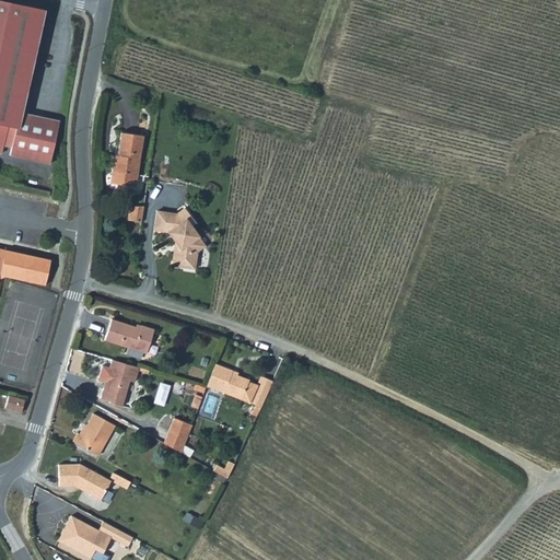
[(0,0),(0,150),(48,163),(56,117),(23,111),(45,8),(6,0),(0,0)]
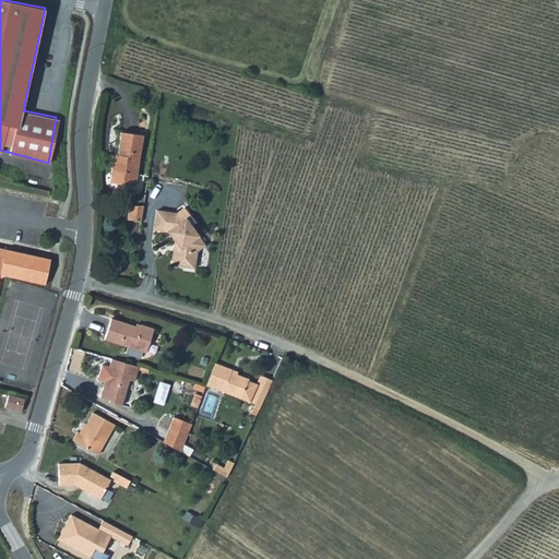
[(133,176),(138,176),(143,135),(121,132),(117,161),(114,159),(111,171),(116,173),(114,183),(132,186),(133,176)]
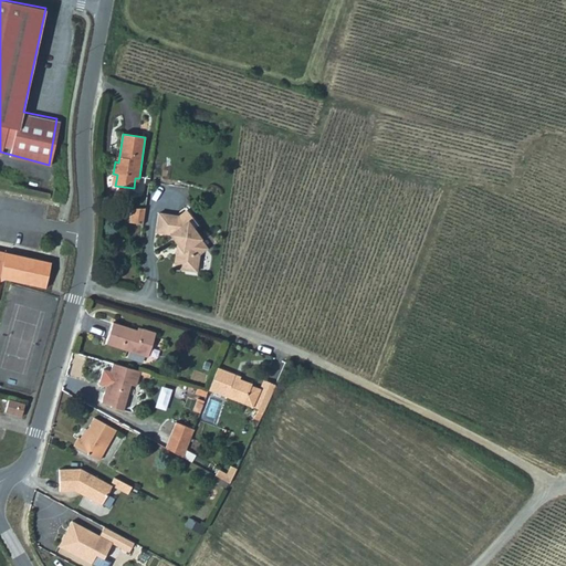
[(132,208),(129,222),(143,224),(145,208),(132,208)]
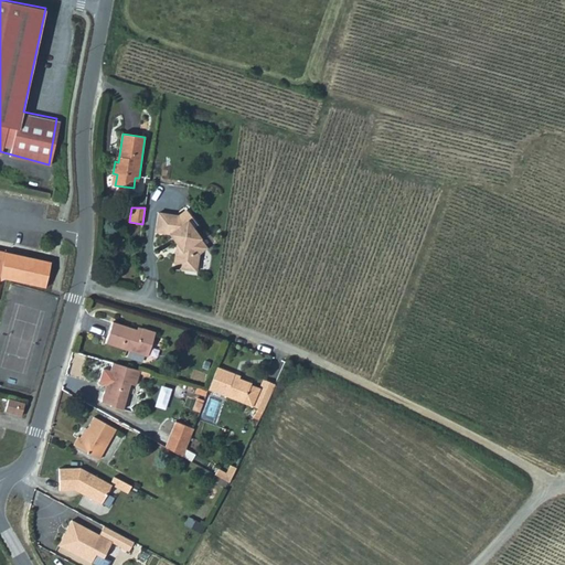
[(159,213),(156,232),(169,234),(182,252),(176,257),(173,267),(196,270),(198,262),(194,257),(206,248),(192,227),(196,224),(187,210),(179,215),(159,213)]
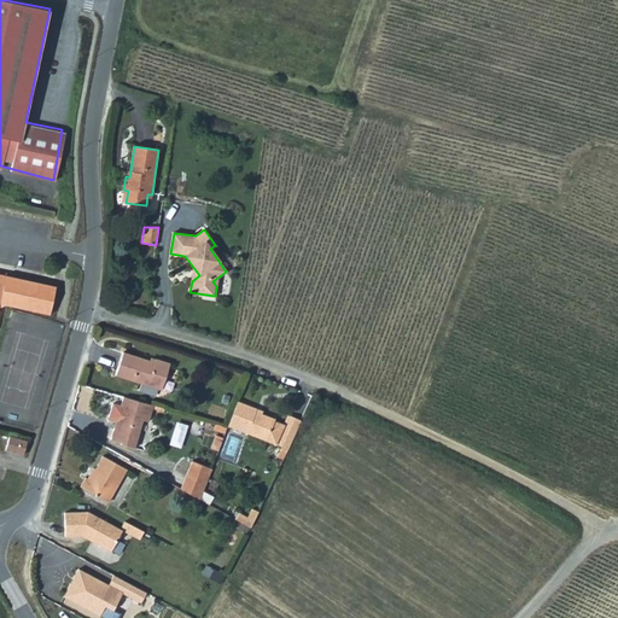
[(0,302),(1,302),(46,312),(52,284),(1,273),(0,278),(0,302)]
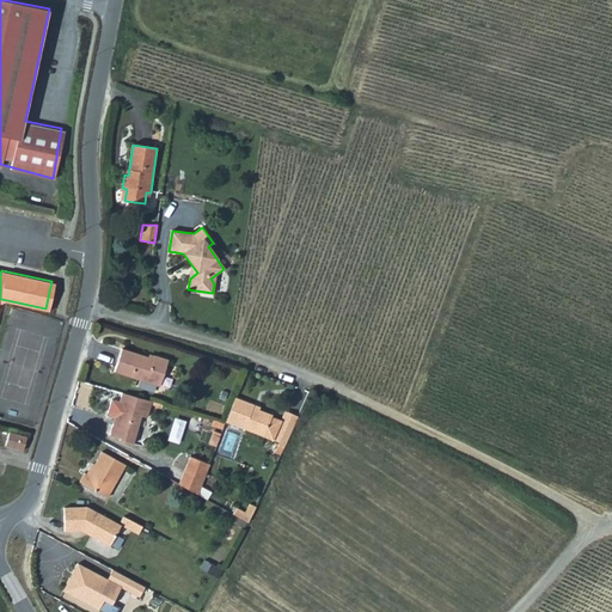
[(160,386),(169,359),(155,354),(154,357),(123,348),(115,371),(160,386)]
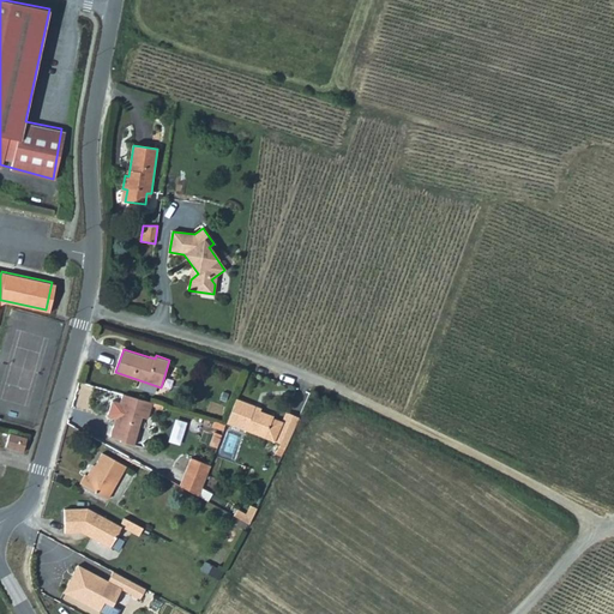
[(152,402),(122,392),(119,402),(122,403),(118,419),(115,417),(109,435),(119,439),(119,441),(132,445),(140,416),(146,419),(152,402)]
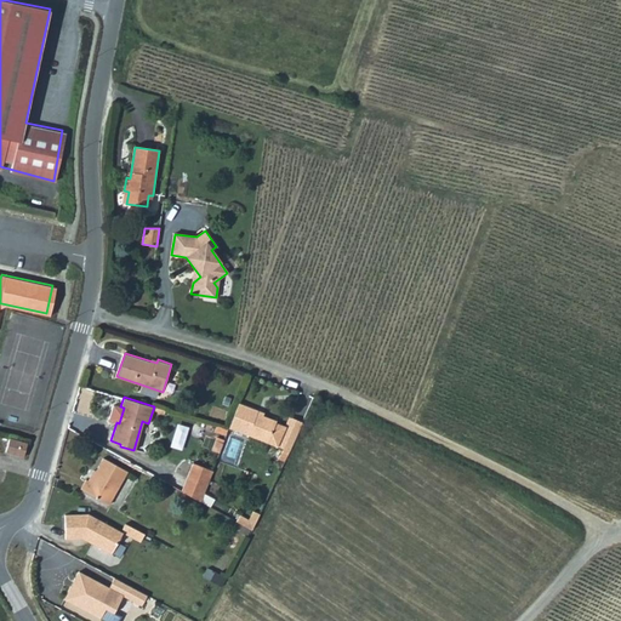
[(239,403),(229,428),(268,443),(289,451),(302,422),(289,416),(285,426),(275,422),(277,420),(257,412),(258,410),(239,403)]
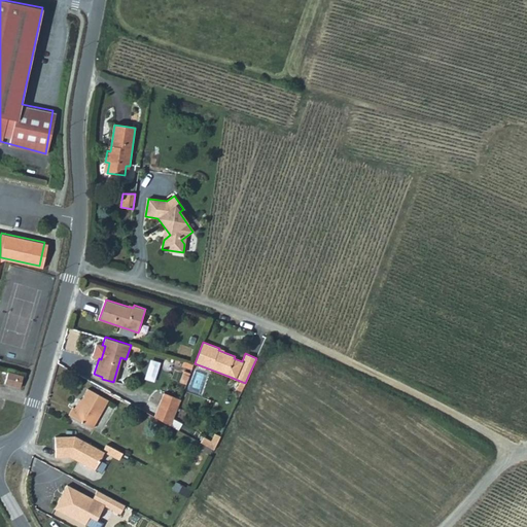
[(176,380),(182,383),(188,370),(182,367),(176,380)]
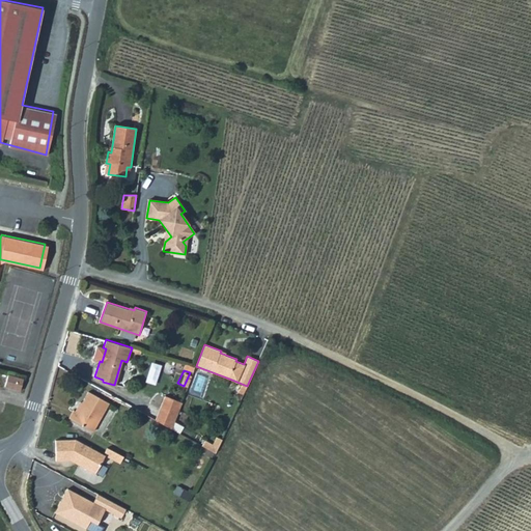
[(5,384),(21,388),(24,379),(8,373),(5,384)]
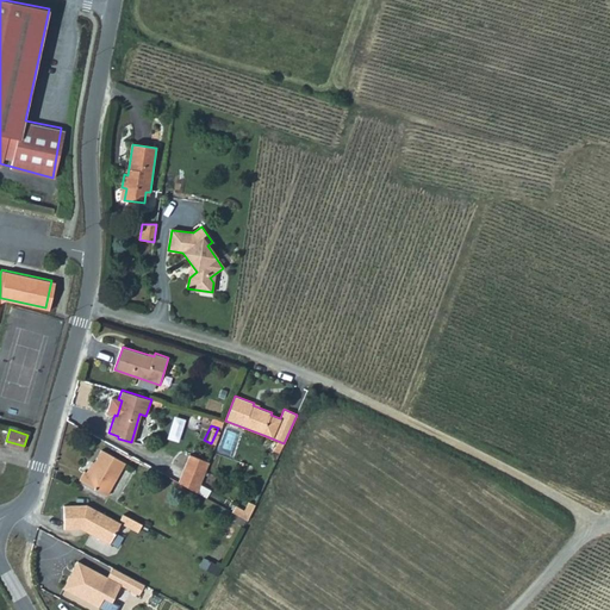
[(106,496),(125,462),(101,449),(88,473),(83,471),(79,479),(106,496)]
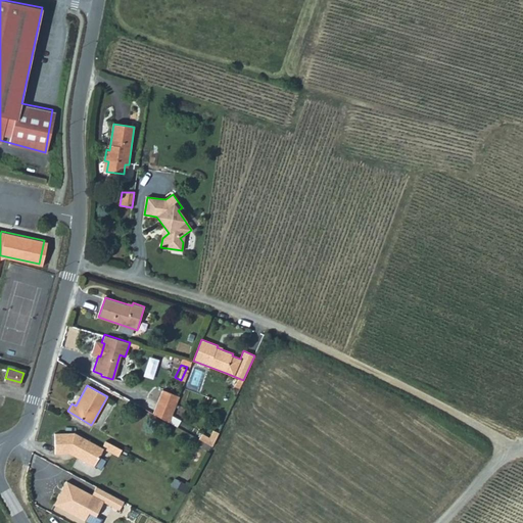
[(152,414),(169,423),(179,396),(162,390),(152,414)]
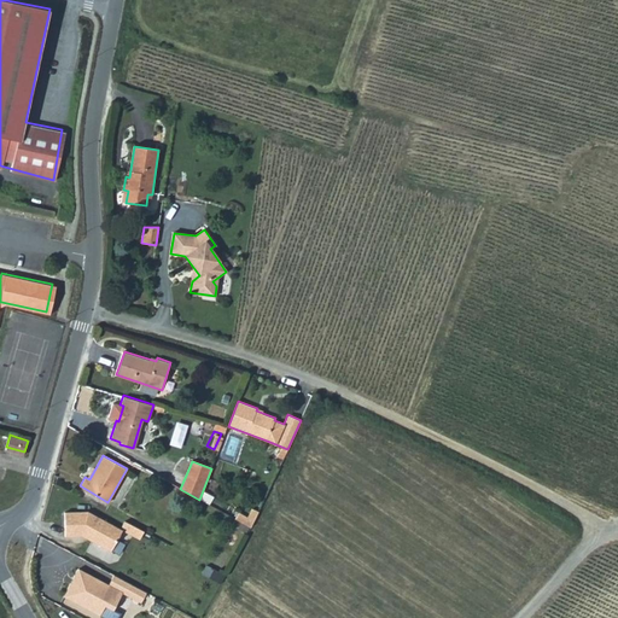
[(111,551),(122,529),(87,509),(64,511),(64,534),(89,534),(89,537),(111,551)]
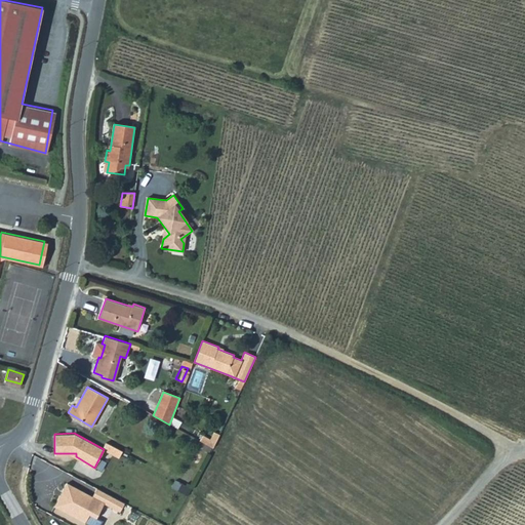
[(220,435),(215,433),(211,440),(216,443),(220,435)]
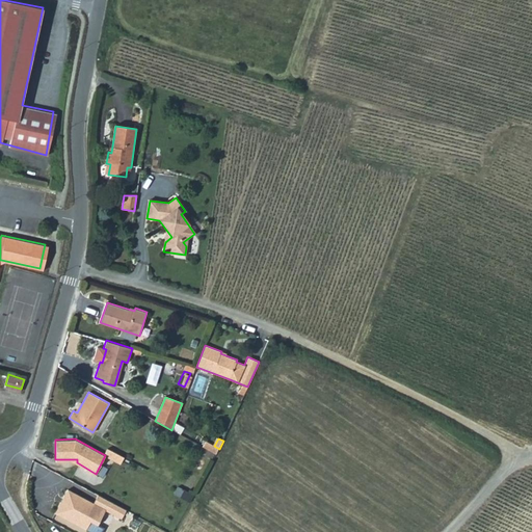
[(206,441),(202,447),(215,455),(219,449),(214,446),(206,441)]
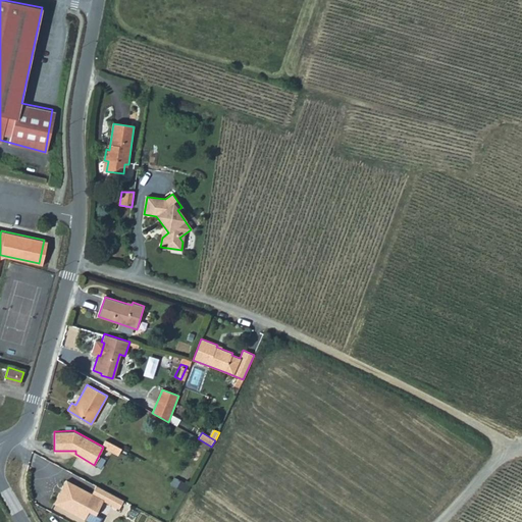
[(120,448),(104,439),(102,444),(106,446),(105,448),(117,455),(120,448)]
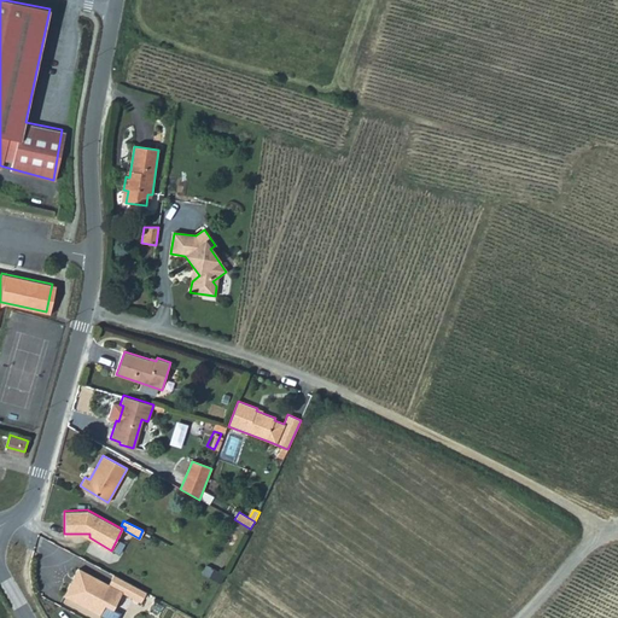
[(220,572),(208,566),(203,573),(216,581),(220,572)]
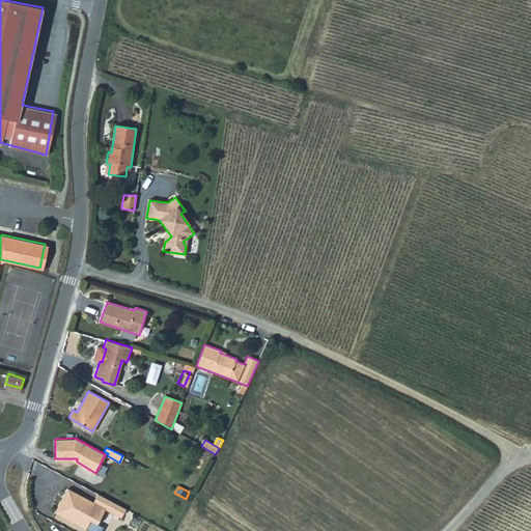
[(121,516),(127,507),(99,493),(93,501),(67,487),(54,512),(86,529),(90,521),(98,524),(106,508),(121,516)]
